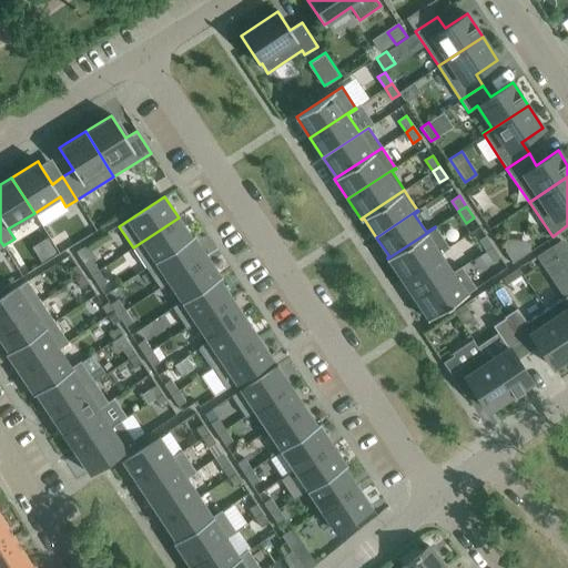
[(146,267),(194,235),(193,235),(191,236),(185,227),(179,217),(133,247),(146,267)]
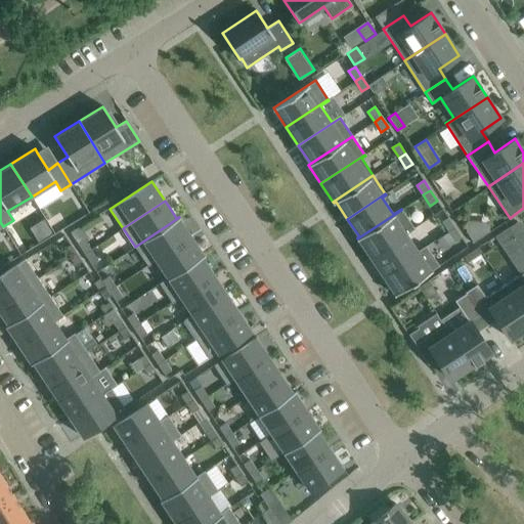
[(413,227),(401,210),(357,238),(369,257),(413,227)]
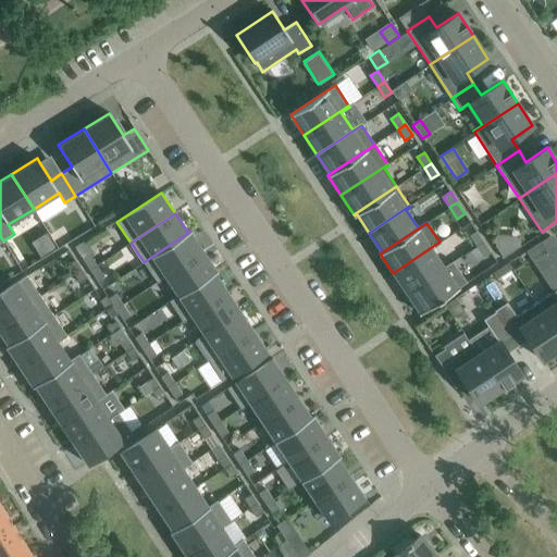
[(203,250),(190,231),(144,262),(157,282),(164,276),(203,250)]
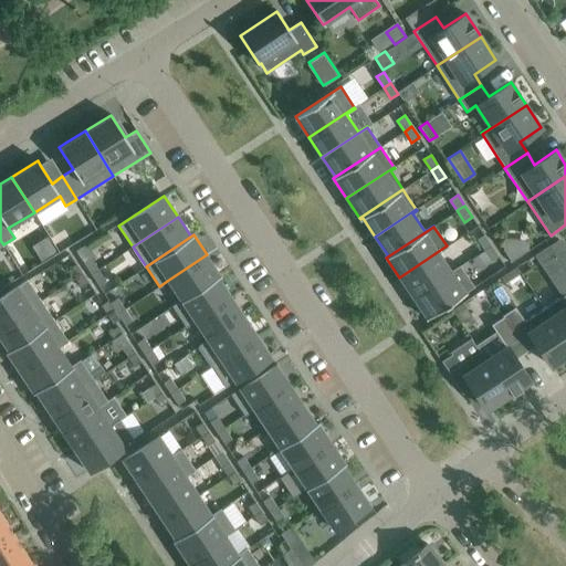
[(483,250),(491,245),(484,234),(477,239),(483,250)]
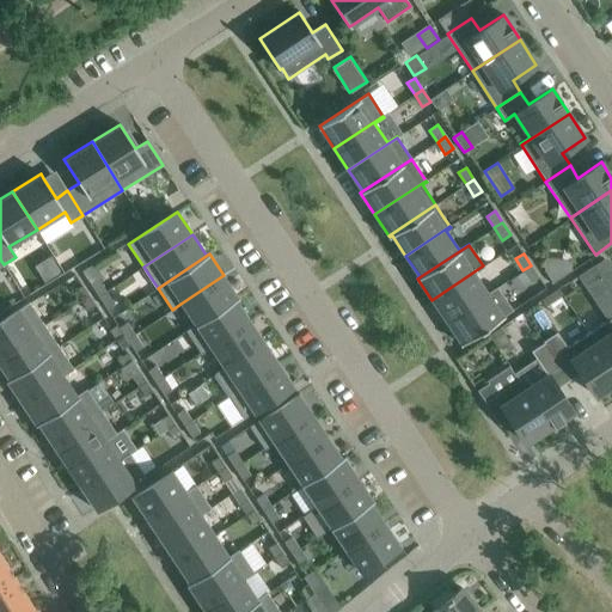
[(611,268),(607,261),(595,269),(604,280),(611,274),(611,268)]
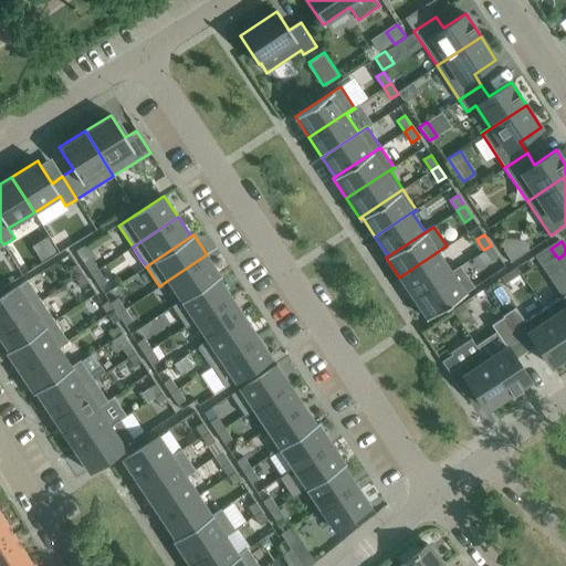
[(412,297),(460,266),(460,265),(451,271),(438,252),(448,247),(447,245),(399,278),(412,297)]
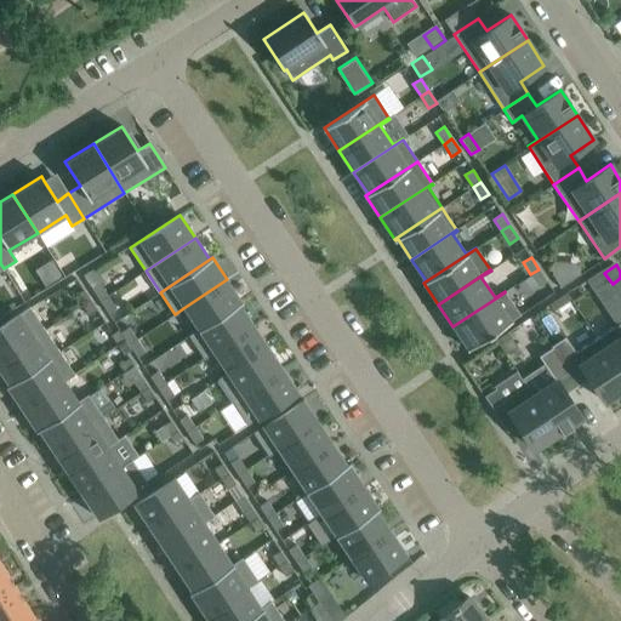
[(547,281),(539,269),(530,274),(539,286),(547,281)]
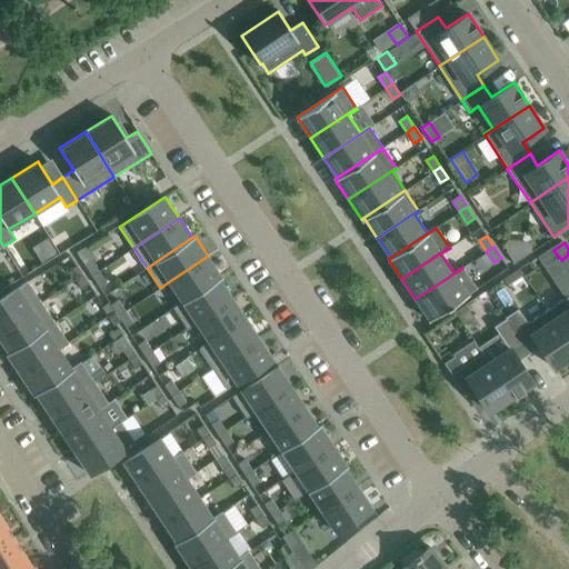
[(551,247),(538,256),(566,297),(568,296),(568,295),(568,272),(561,260),(553,250),(551,247)]
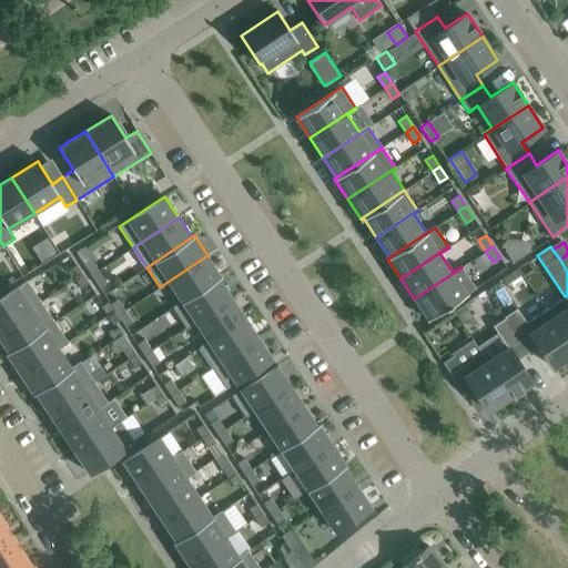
[(181,302),(221,275),(208,255),(168,282),(181,302)]
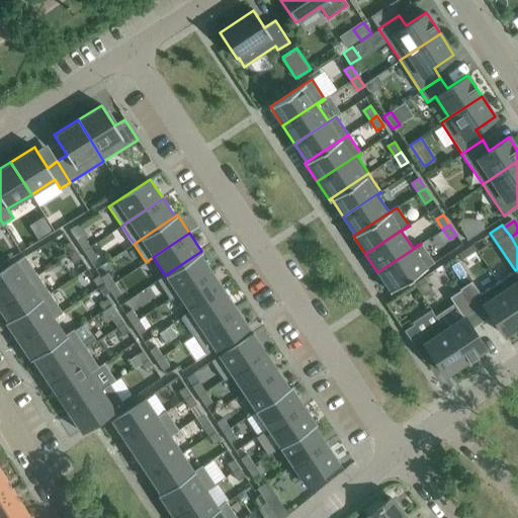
[(83,251),(90,247),(83,237),(77,241),(83,251)]
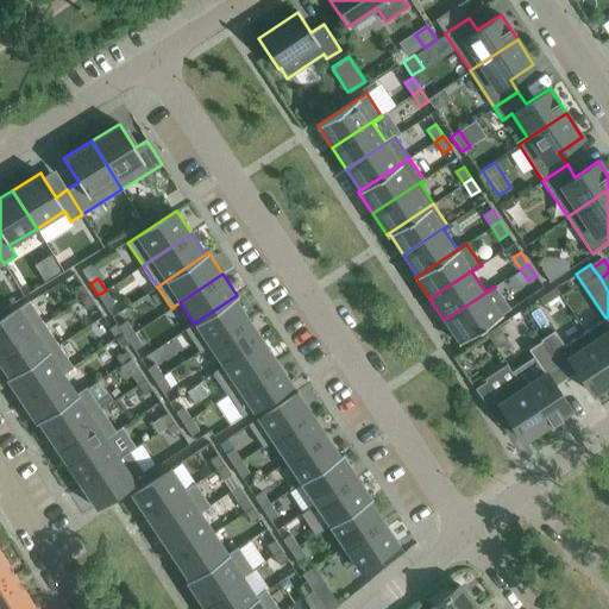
[(81,300),(88,294),(82,284),(74,289),(81,300)]
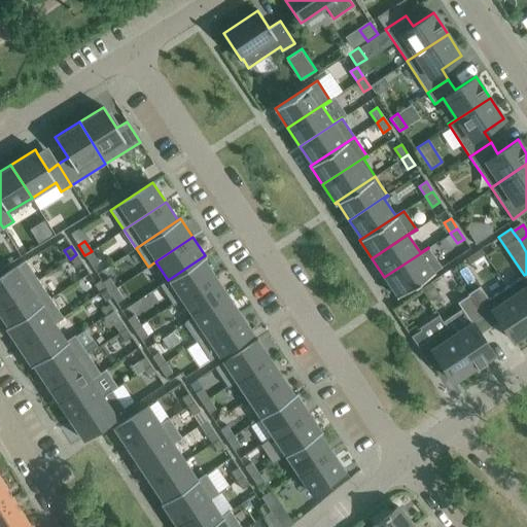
[(442,267),(428,248),(384,277),(397,296),(442,267)]
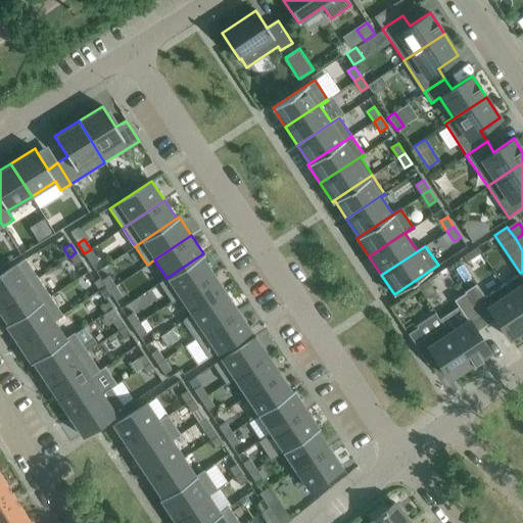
[(97,259),(91,249),(84,253),(91,264),(97,259)]
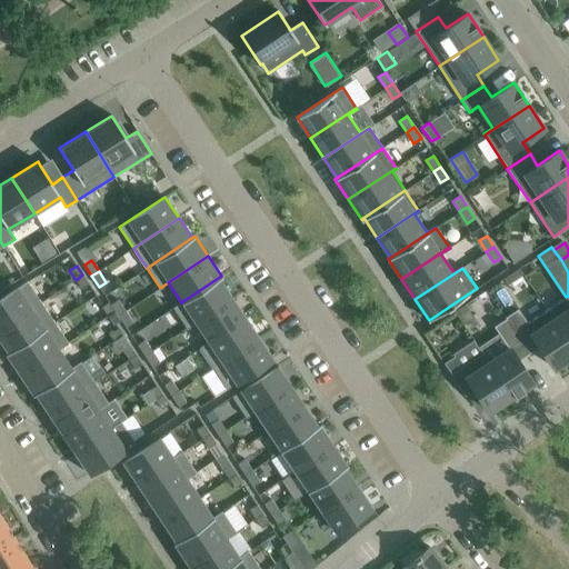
[(89,283),(82,275),(76,280),(81,289),(89,283)]
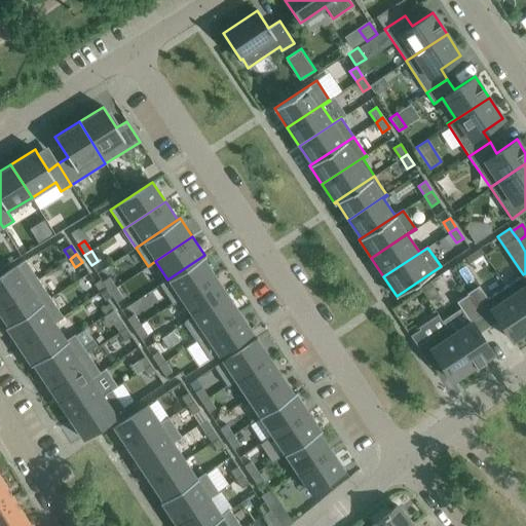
[(173,303),(180,298),(215,275),(202,257),(204,256),(204,255),(167,279),(160,285),(173,303)]
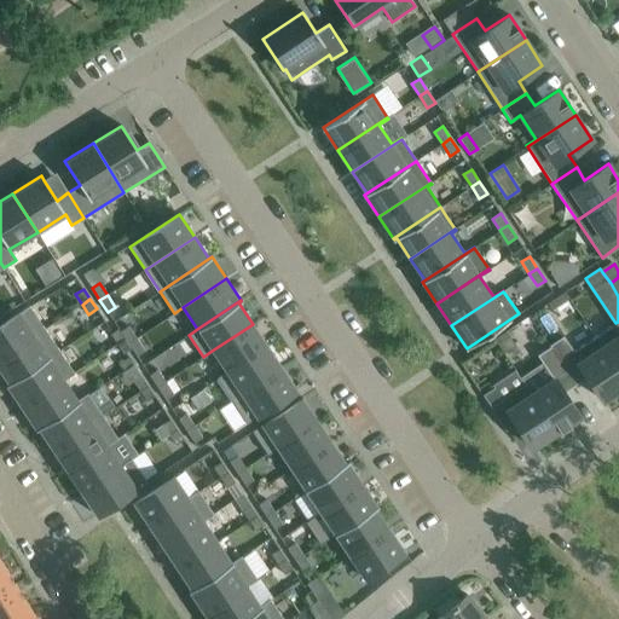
[(0,358),(45,329),(29,306),(0,325),(0,358)]
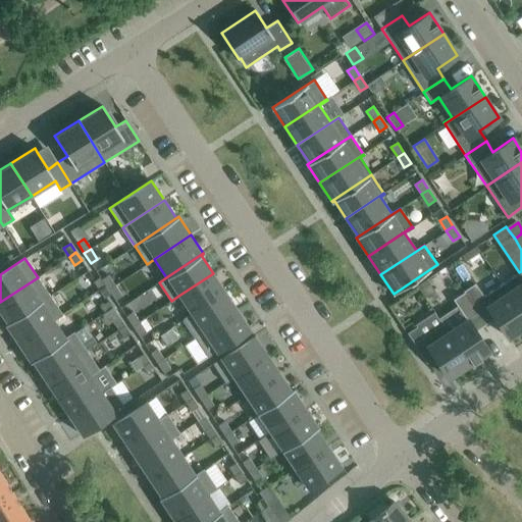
[(521,271),(519,272),(502,284),(521,314),(521,271)]
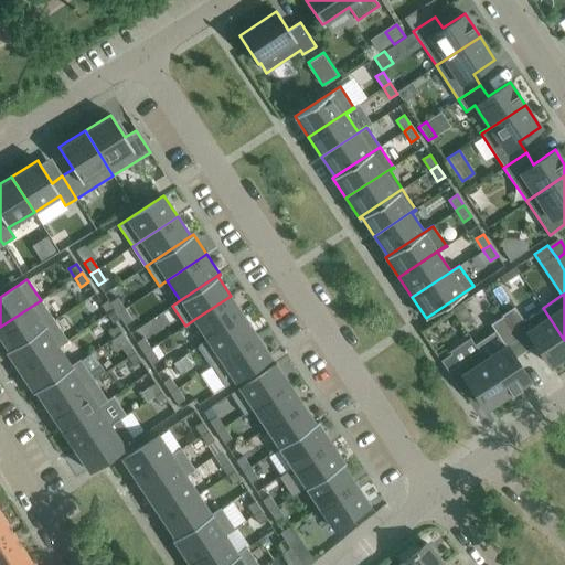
[(231,296),(193,320),(206,340),(244,316),(231,296)]
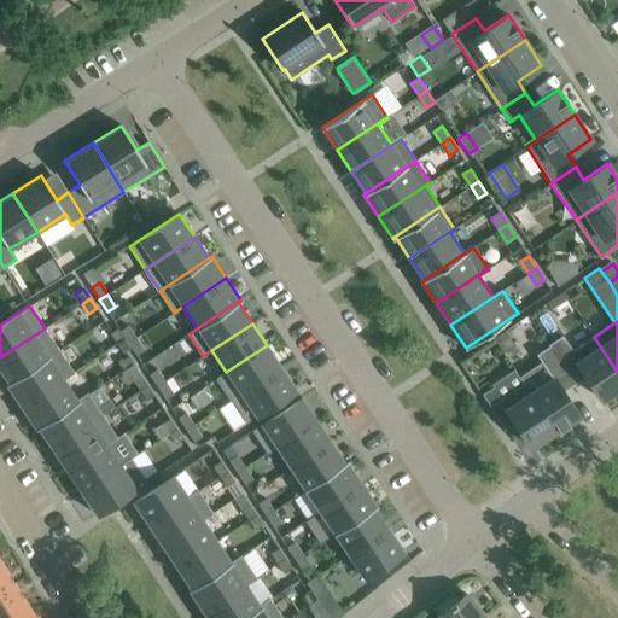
[(121,331),(128,343),(136,338),(128,325),(121,331)]
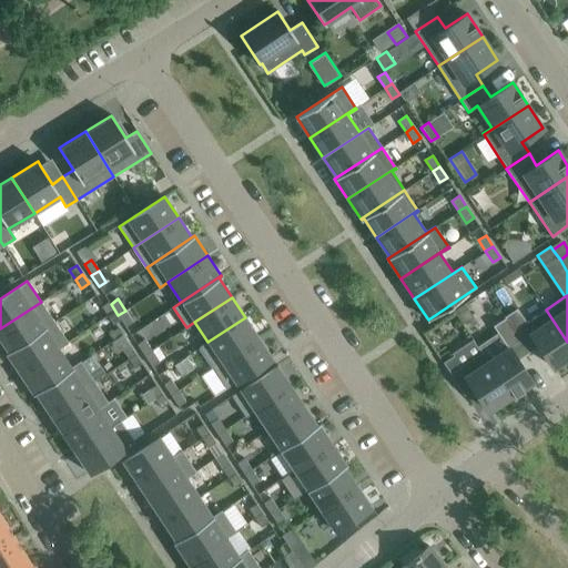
[(107,315),(114,311),(109,301),(101,306),(107,315)]
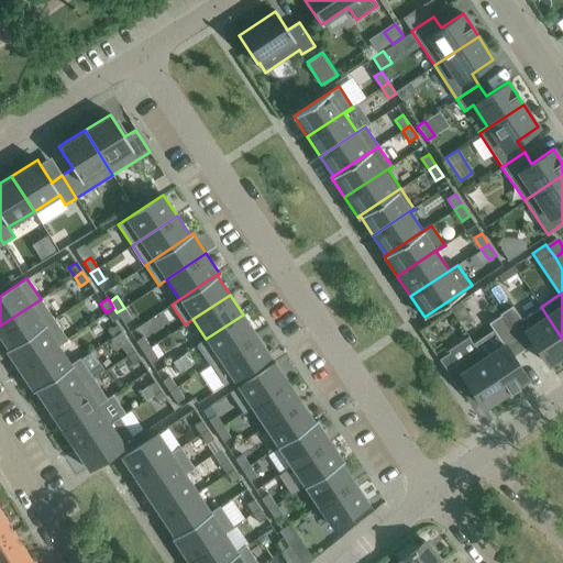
[(6,350),(7,351),(54,319),(41,299),(0,326),(0,337),(8,349),(6,350)]
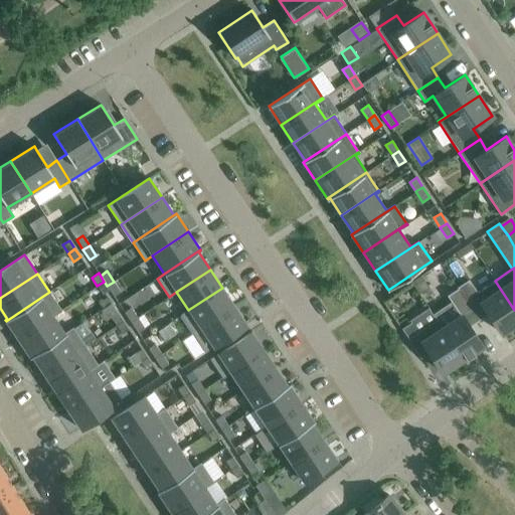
[(514,310),(495,281),(465,300),(471,308),(479,320),(488,313),(502,333),(514,324),(514,310)]
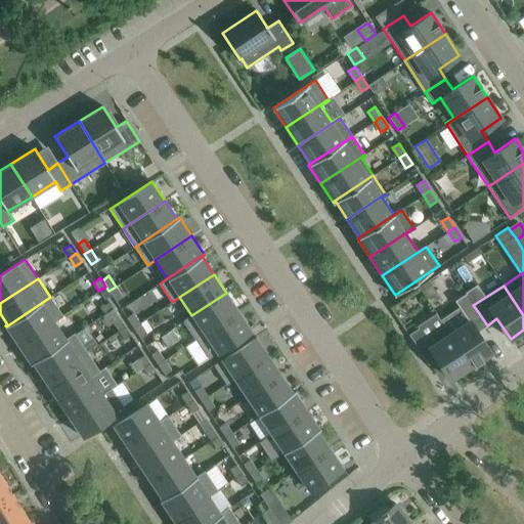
[(112,295),(105,287),(98,291),(104,300),(112,295)]
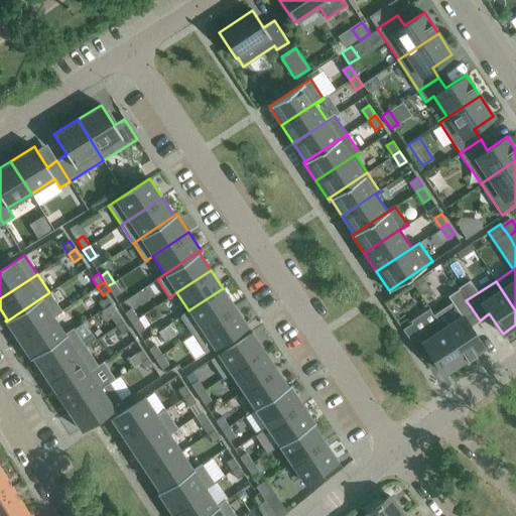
[(114,282),(107,286),(114,296),(120,292),(114,282)]
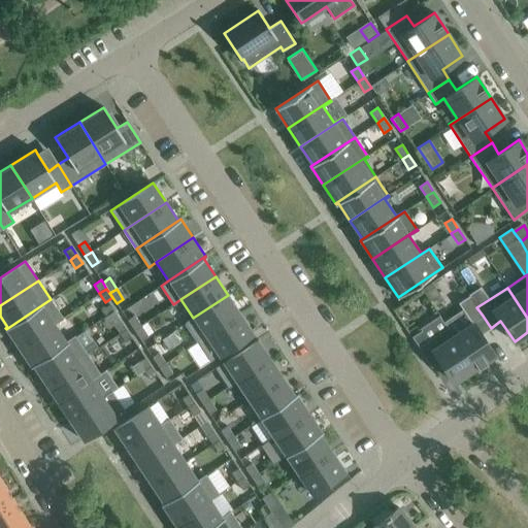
[(186,323),(198,341),(240,314),(228,295),(193,318),(186,323)]
